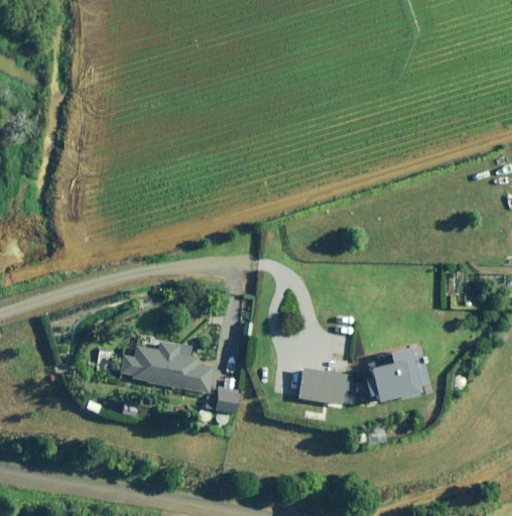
[(254,337),(255,323),(246,321),(245,336),(254,337)]
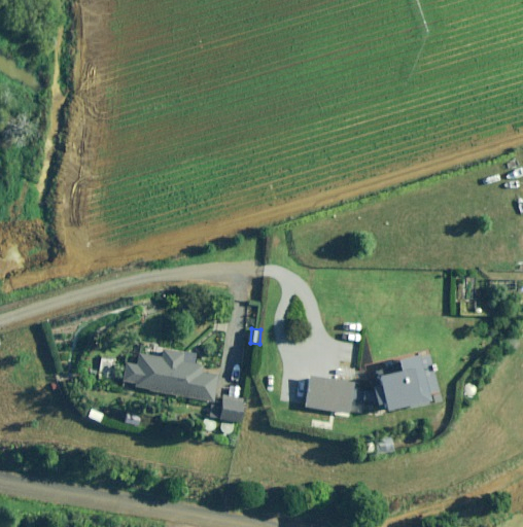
[(221,422),(221,423),(220,424),(220,426),(221,427),(221,428),(222,430),(222,431),(223,431),(225,432),(227,433),(228,433),(229,433),(231,433),(232,432),(233,432),(234,431),(235,430),(236,429),(236,427),(236,426),(237,425),(240,425),(244,399),(220,395),(223,376),(203,373),(204,365),(183,361),(184,353),(164,349),(163,357),(140,353),(138,364),(126,361),(121,385),(213,401),(209,420),(205,419),(205,420),(205,421),(204,423),(204,424),(205,425),(205,426),(206,427),(207,428),(208,429),(209,429),(210,430),(211,430),(212,430),(214,429),(215,429),(216,428),(217,427),(217,426),(218,425),(218,424),(218,423),(218,422),(221,422)]
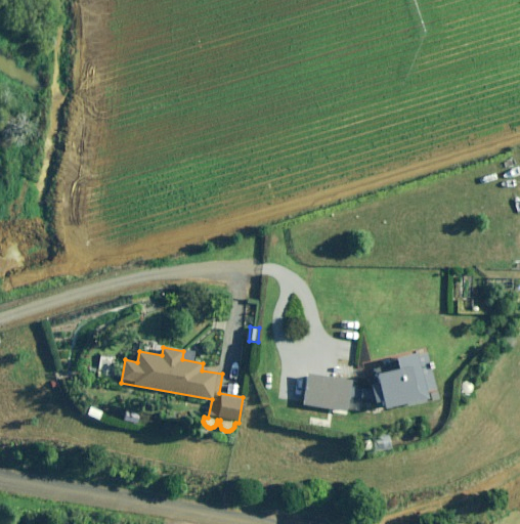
[(377,385),(370,386),(359,389),(362,399),(372,397),(374,402),(381,400),(383,408),(425,399),(423,391),(435,388),(427,352),(395,359),(397,368),(374,374),(377,385)]
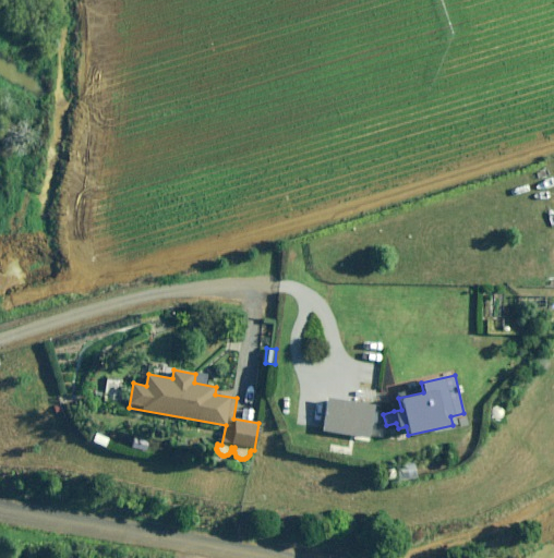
[(382,412),(372,411),(373,405),(327,399),(323,431),(368,438),(370,423),(380,425),(382,412)]
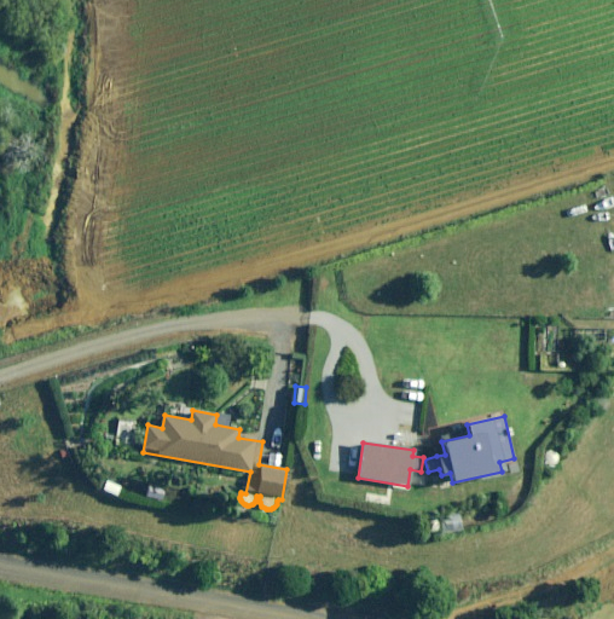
[(464,530),(461,514),(441,518),(444,533),(464,530)]
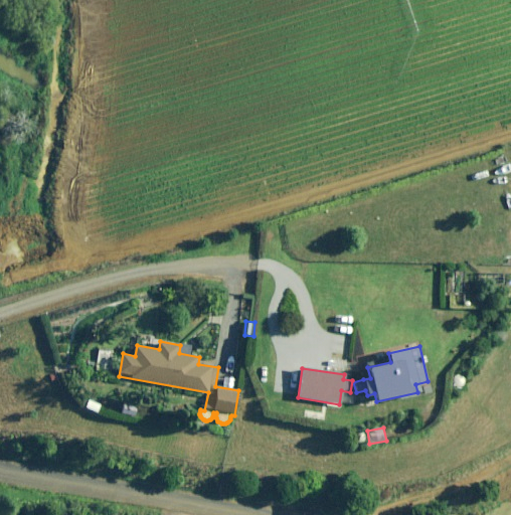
All buildings are outlined.
